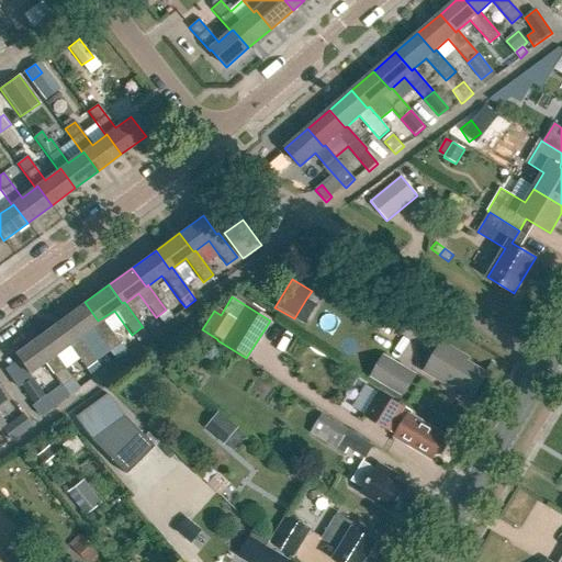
[(85,302),(62,319),(75,338),(77,337),(78,338),(91,327),(109,351),(119,344),(98,321),(85,302)]
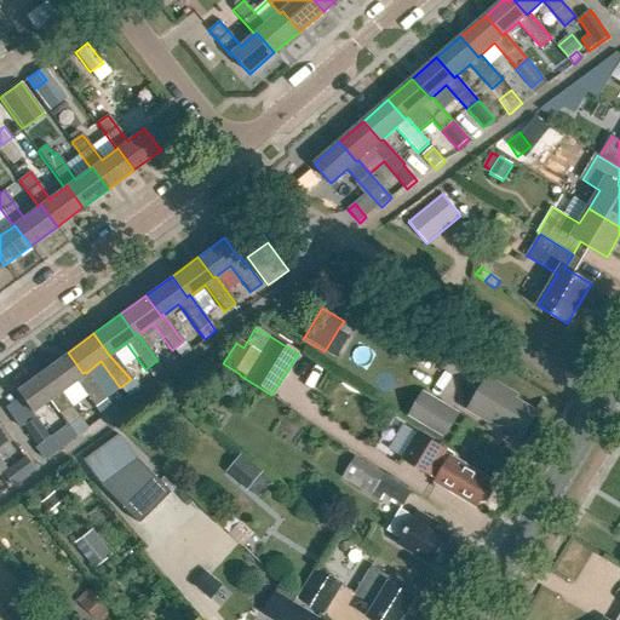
[(68,352),(41,372),(57,392),(59,391),(61,392),(74,382),(85,397),(93,408),(101,418),(113,409),(105,400),(86,373),(85,372),(82,373),(68,352)]
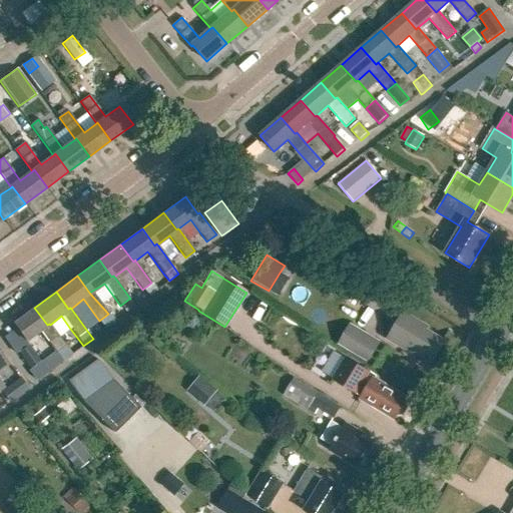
[(135,307),(130,301),(121,308),(125,314),(135,307)]
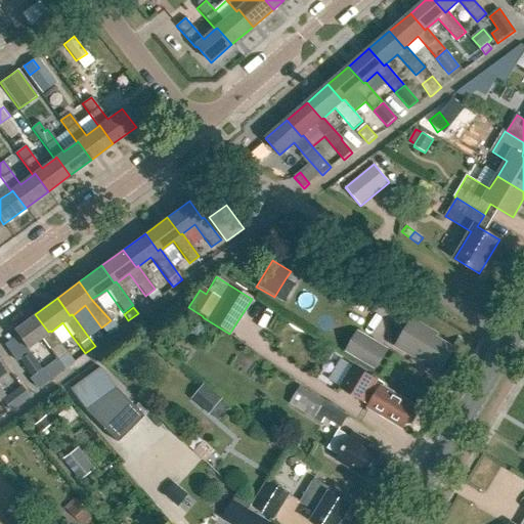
[(35,314),(12,331),(27,349),(41,339),(57,361),(56,361),(63,372),(75,363),(68,353),(67,353),(51,332),(50,331),(48,332),(35,314)]
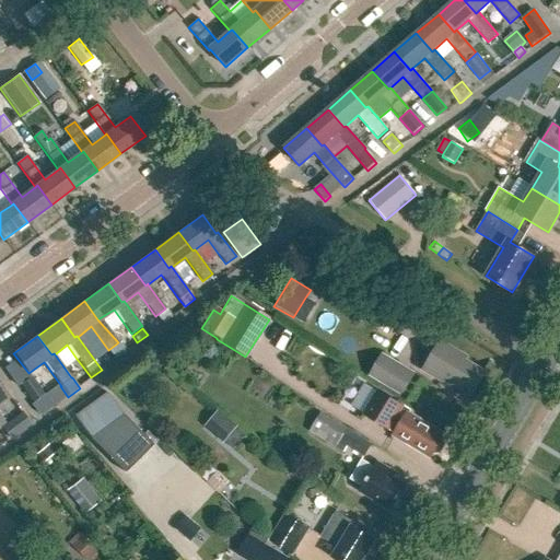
[(440,375),(471,394),(485,372),(465,360),(466,357),(440,340),(422,370),(438,378),(440,375)]
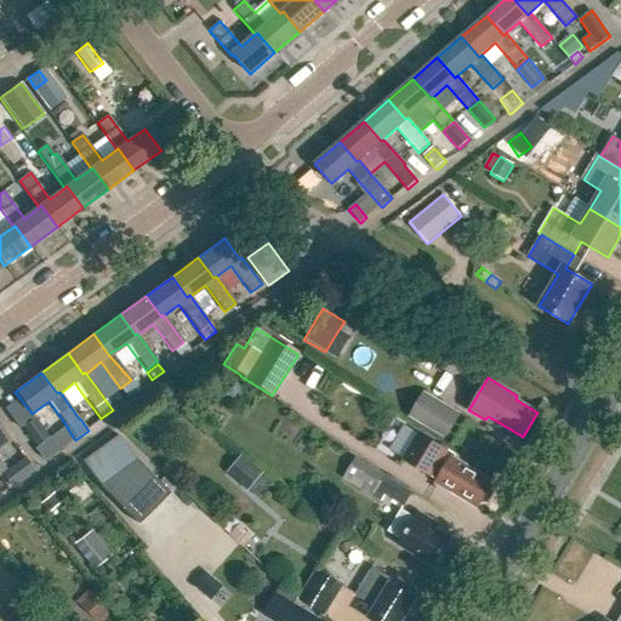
[(462,415),(423,392),(409,417),(446,440),(462,415)]
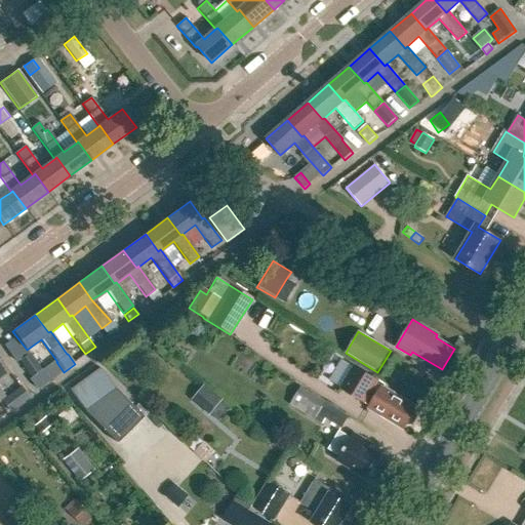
[(42,368),(31,353),(19,361),(31,376),(42,368)]
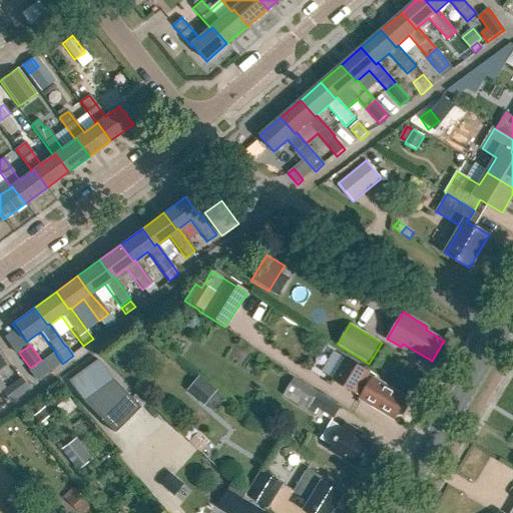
[(96,357),(69,383),(115,432),(143,406),(96,357)]
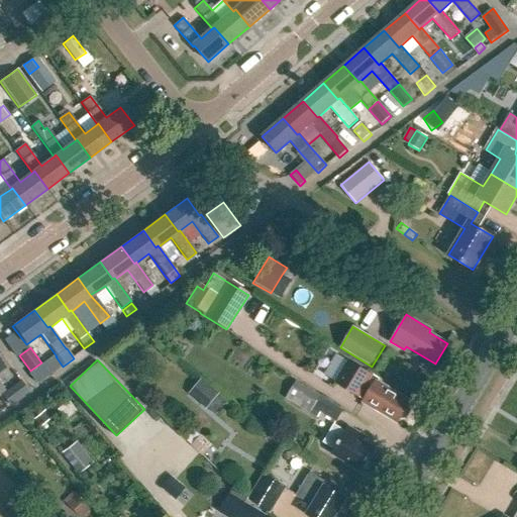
[(335,383),(365,400),(363,403),(397,423),(399,418),(405,418),(410,410),(408,404),(409,402),(390,391),(391,390),(377,382),(378,380),(347,362),(335,383)]
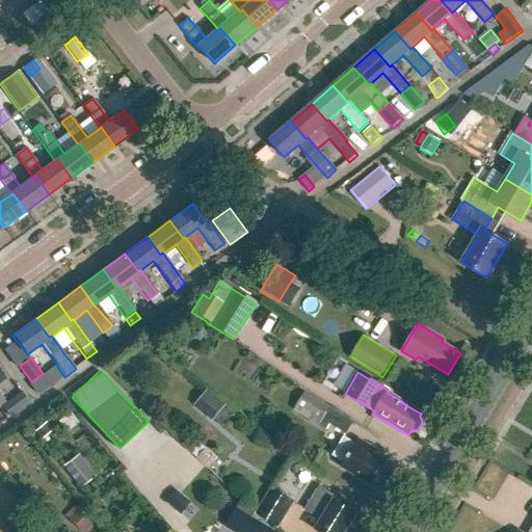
[(213,420),(228,404),(209,388),(194,403),(213,420)]
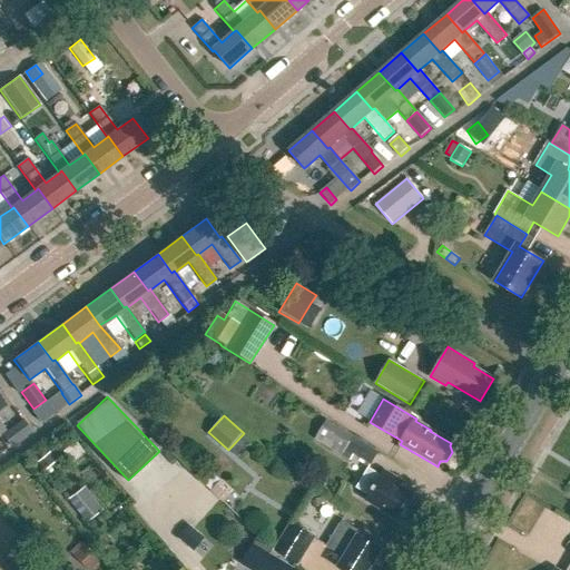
[(10,448),(31,432),(21,420),(1,434),(10,448)]
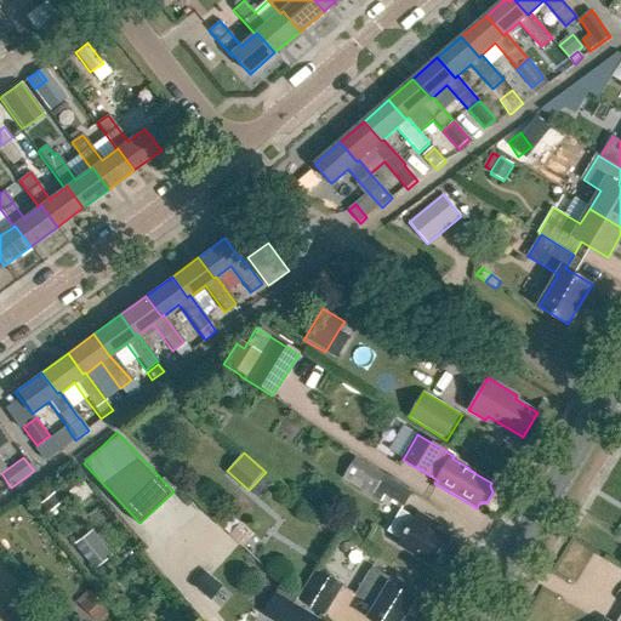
[(354,457),(342,479),(380,501),(385,494),(405,506),(412,493),(354,457)]
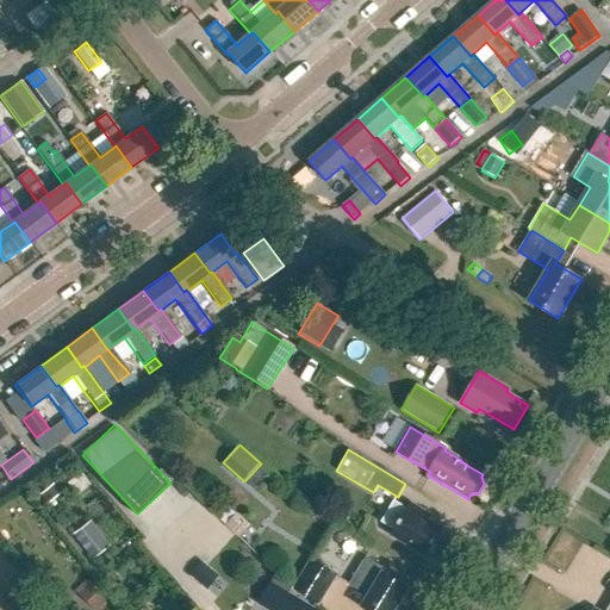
[(47,504),(62,492),(54,483),(38,496),(47,504)]
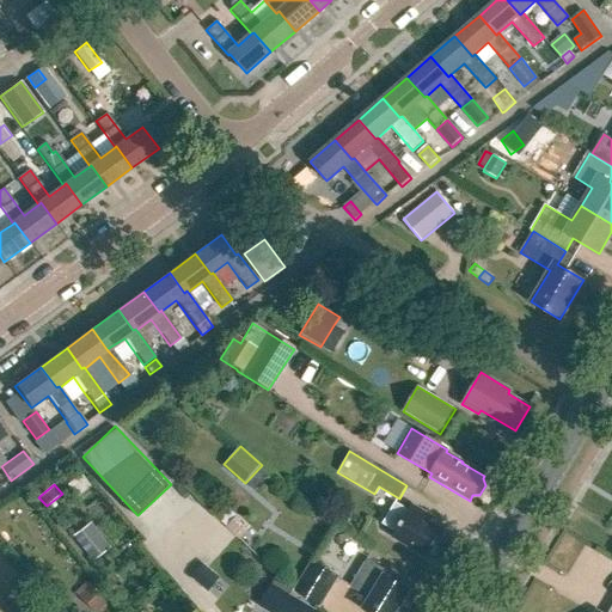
[(396,531),(392,537),(429,558),(445,532),(426,520),(428,515),(412,505),(409,509),(396,501),(383,522),(396,531)]
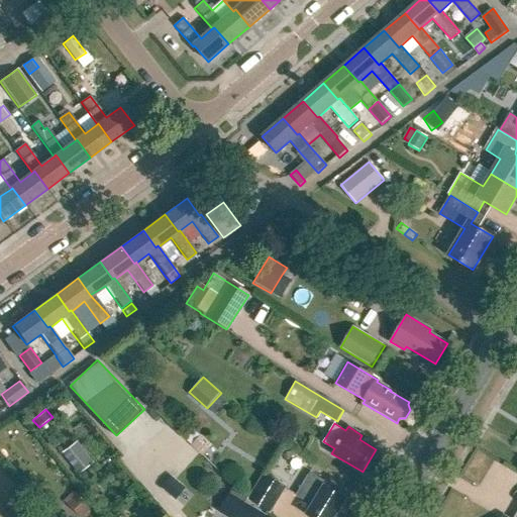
[(192,445),(201,436),(192,428),(183,438),(192,445)]
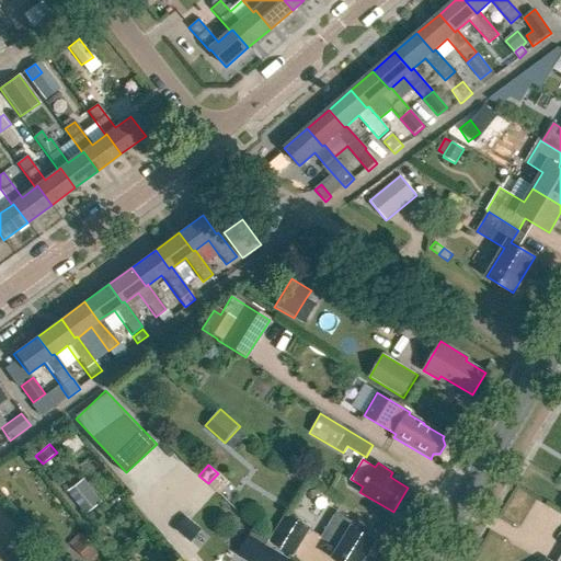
[(221,495),(231,484),(218,472),(218,473),(208,483),(208,484),(221,495)]
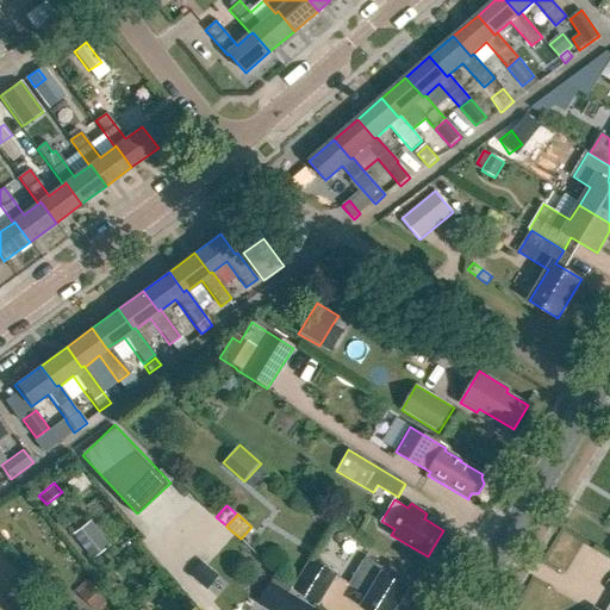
[(85,524),(81,520),(70,528),(74,533),(85,524)]
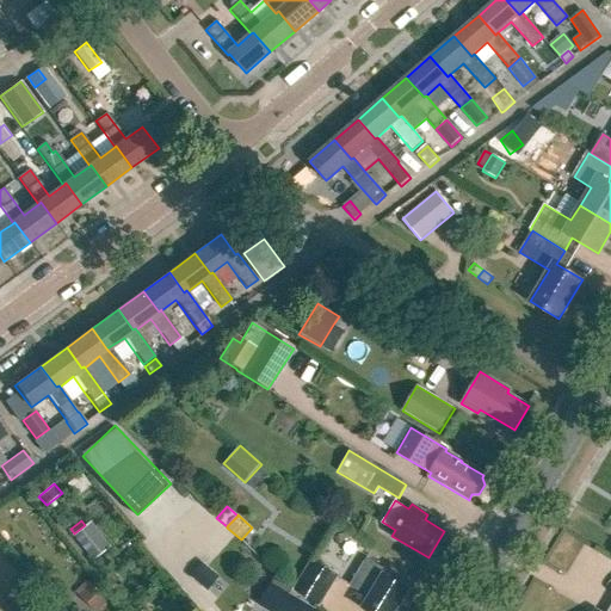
[(74,534),(73,535),(92,560),(109,547),(90,522),(85,525),(74,534)]
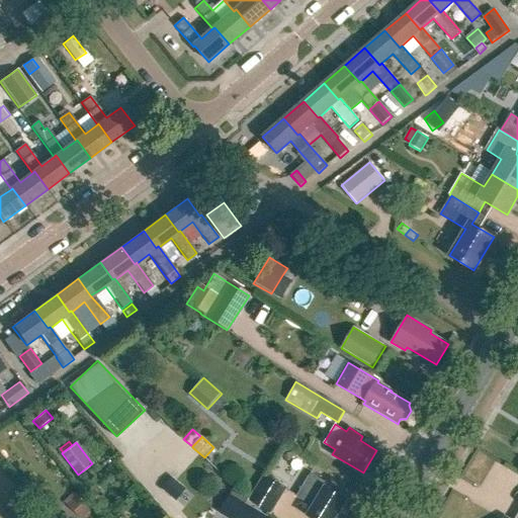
[(264,472),(247,500),(270,514),(286,486),(264,472)]
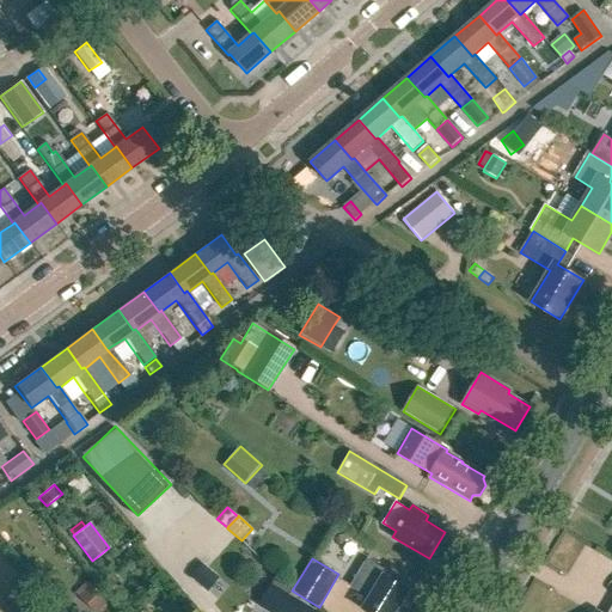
[(369,599),(363,610),(367,611),(396,611),(410,591),(385,576),(387,573),(366,560),(350,587),(369,599)]
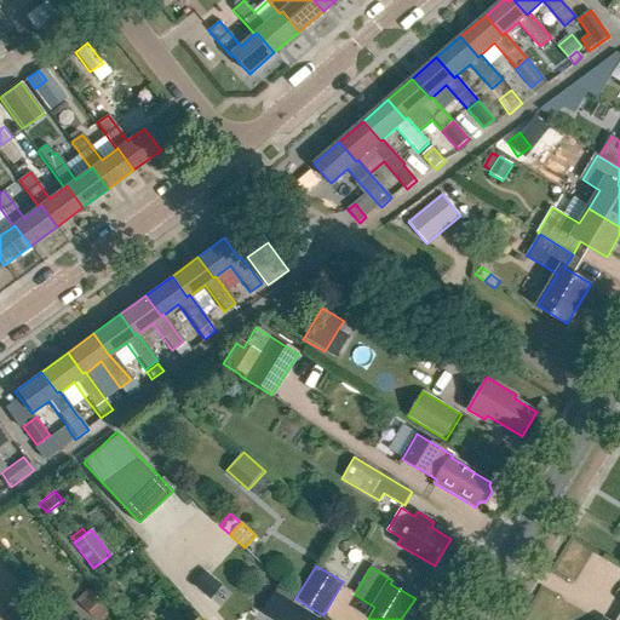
[(212,603),(225,586),(206,570),(193,586),(212,603)]
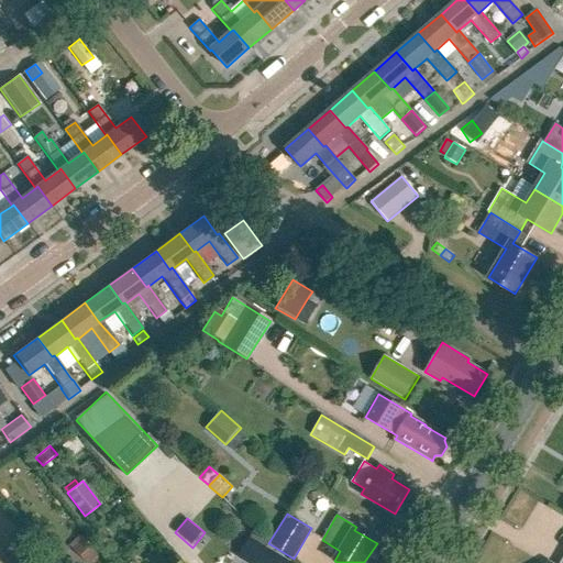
[(249,538),(236,556),(246,562),(287,562),(288,562),(249,538)]
